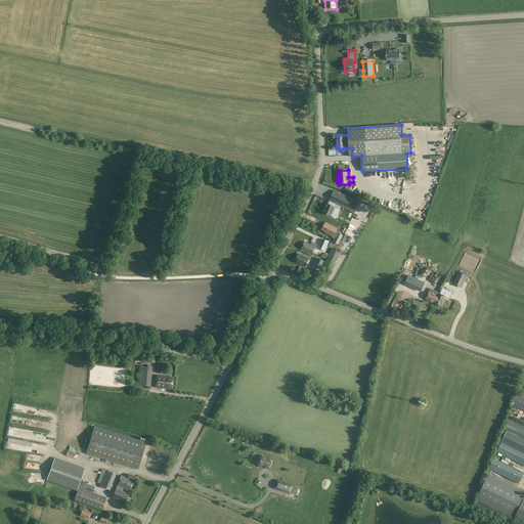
[(335,208),(337,208),(340,210),(341,208),(354,214),(360,203),(335,190),(328,204),(335,208)]
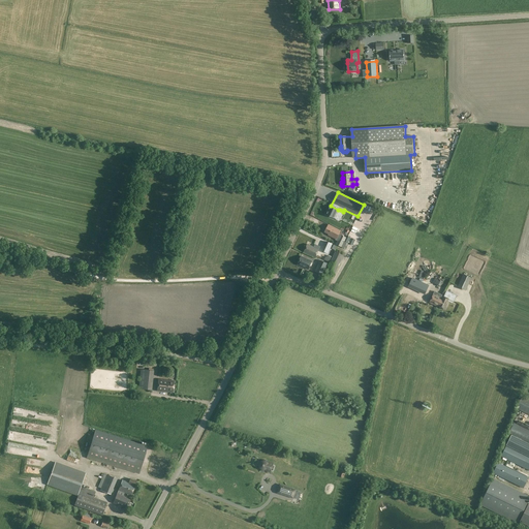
[(338,210),(331,206),(327,215),(338,220),(340,216),(337,215),(340,210),(338,210)]
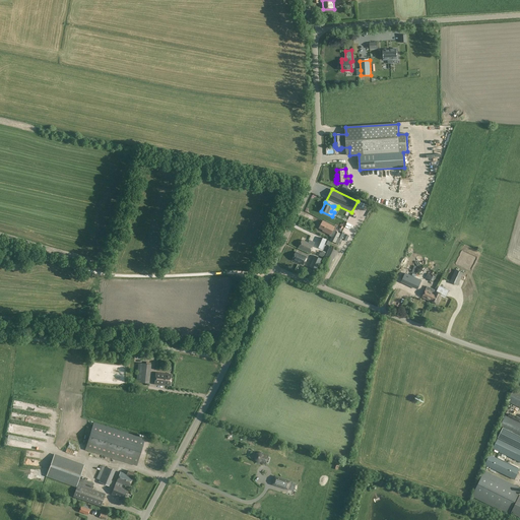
[(332,235),(335,228),(324,222),(321,230),(332,235)]
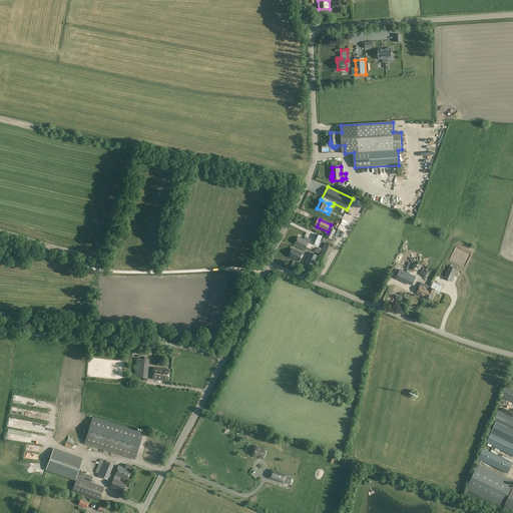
[(335,241),(337,237),(344,225),(334,220),(326,237),(335,241)]
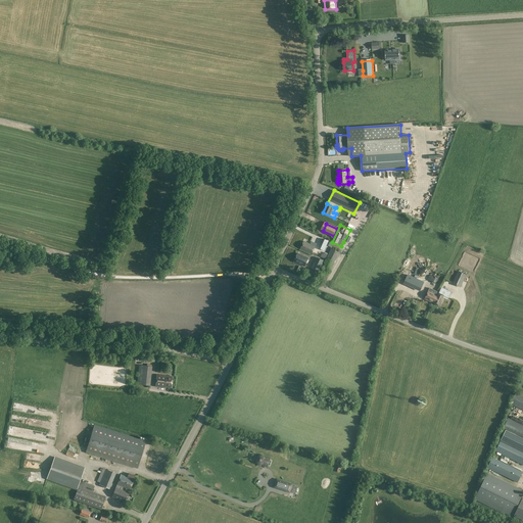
[(331,243),(323,239),(318,250),(324,253),(327,246),(329,247),(331,243)]
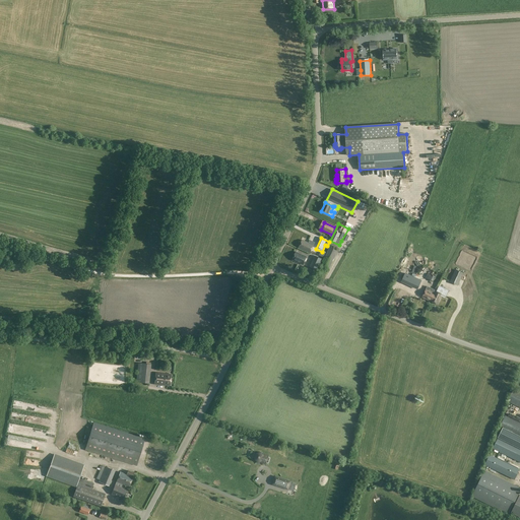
[(309,243),(303,241),(299,249),(310,253),(315,243),(310,241),(309,243)]
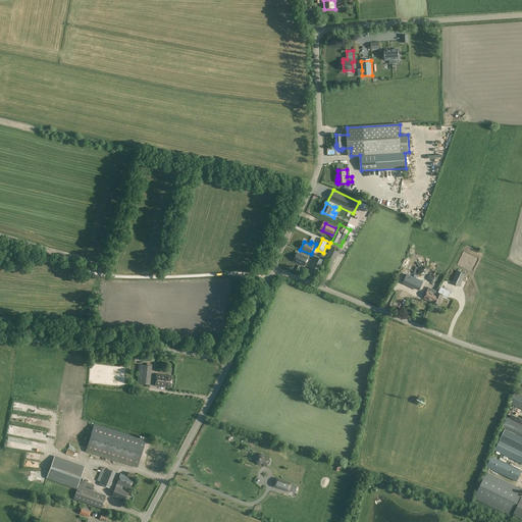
[(330,271),(338,252),(330,248),(322,267),(330,271)]
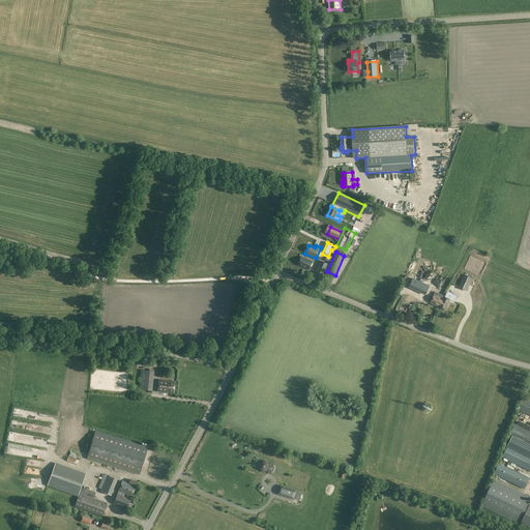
[(308,270),(313,262),(301,257),(298,265),(308,270)]
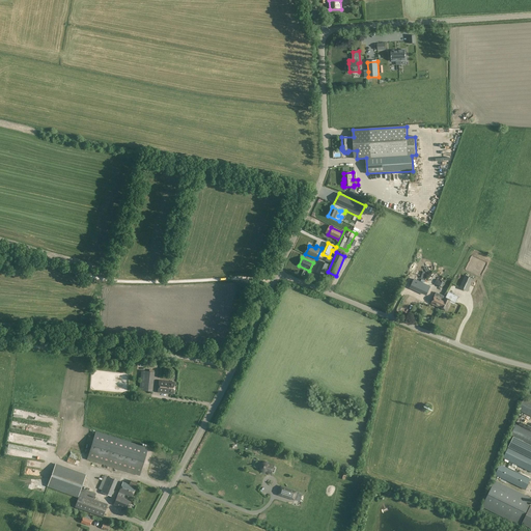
[(320,261),(315,272),(324,275),(328,264),(320,261)]
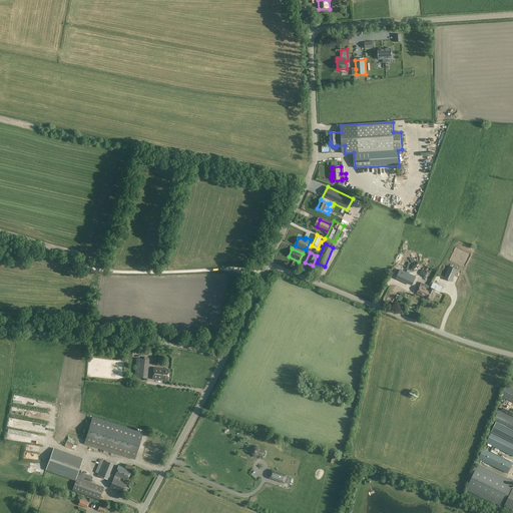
[(452,283),(455,277),(458,270),(449,266),(444,279),(452,283)]
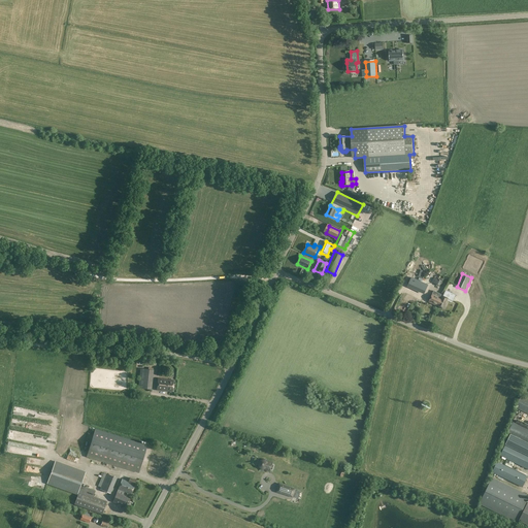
[(429,286),(414,278),(409,287),(425,295),(429,286)]
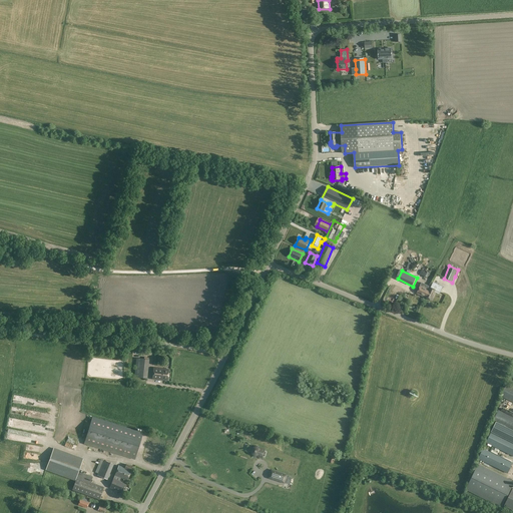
[(400,287),(396,285),(394,290),(398,292),(399,290),(408,293),(411,287),(401,283),(400,287)]
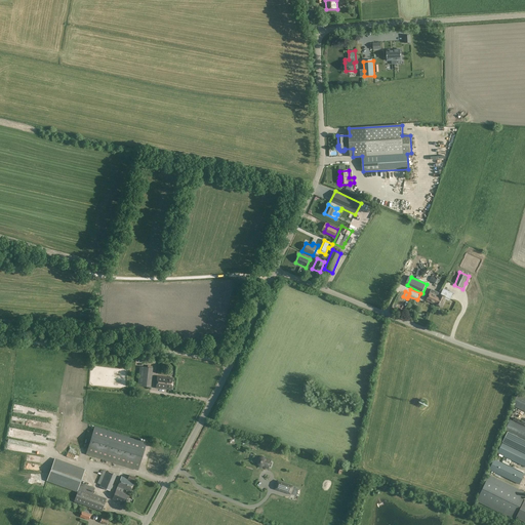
[(437,294),(431,292),(427,300),(435,305),(438,297),(436,296),(437,294)]
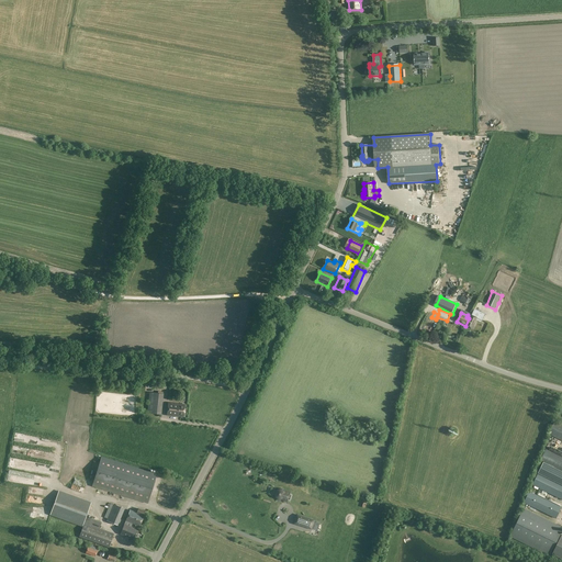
[(471,314),(469,318),(465,326),(474,329),(480,318),(471,314)]
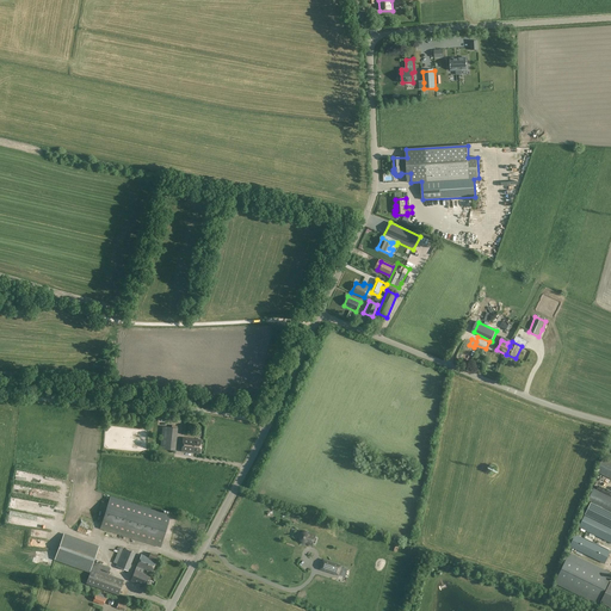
[(543,347),(554,353),(556,347),(545,343),(543,347)]
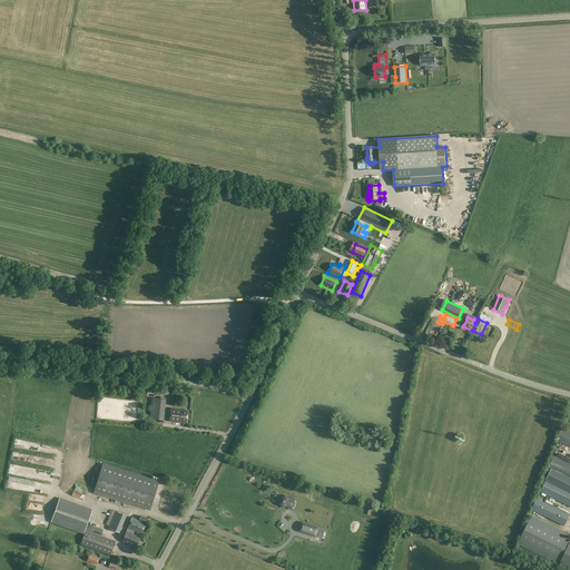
[(165,409),(150,406),(149,420),(164,421),(165,409)]
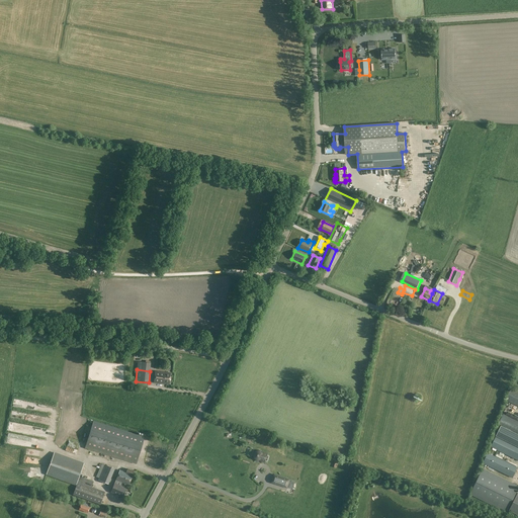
[(170,373),(155,371),(154,382),(169,384),(170,373)]
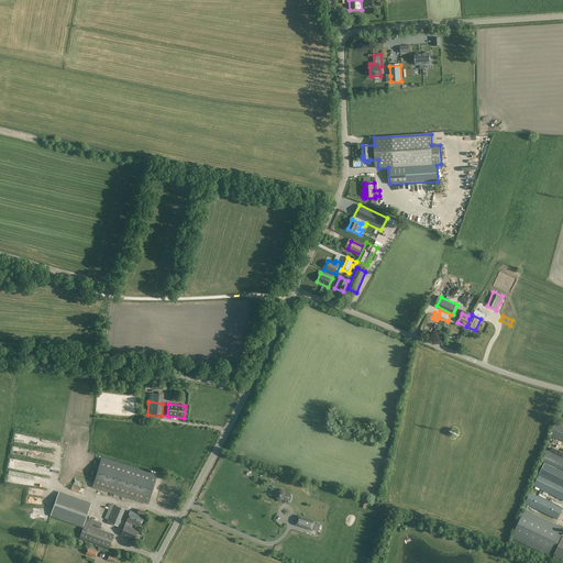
[(562,441),(562,424),(555,422),(550,435),(562,441)]
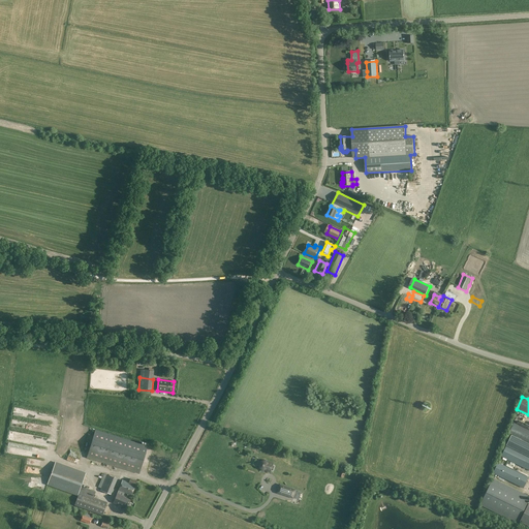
[(528,429),(515,423),(509,433),(528,442),(528,429)]
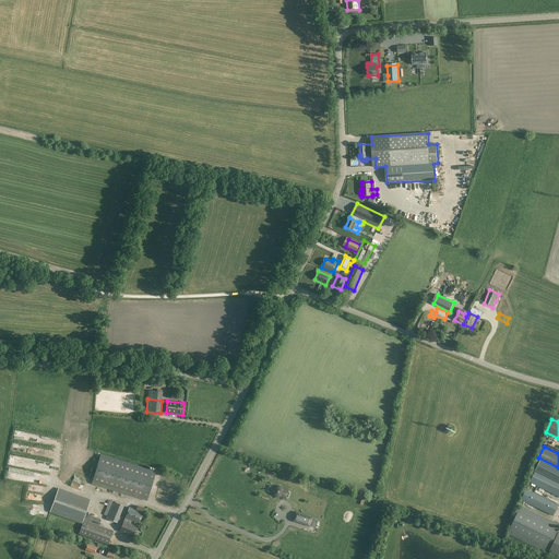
[(91,485),(97,486),(146,501),(154,472),(99,455),(91,485)]
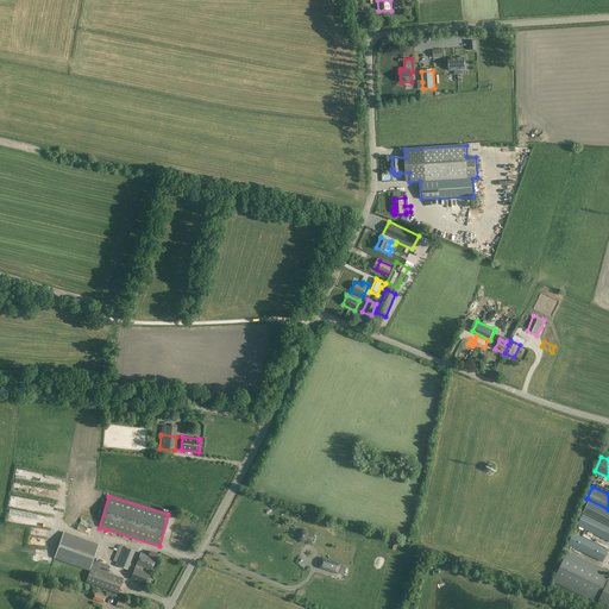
[(608,525),(608,510),(589,501),(583,513),(608,525)]
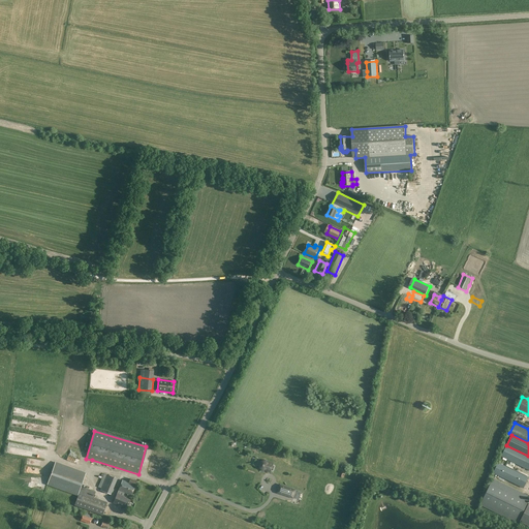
[(528,470),(528,457),(506,446),(501,457),(528,470)]
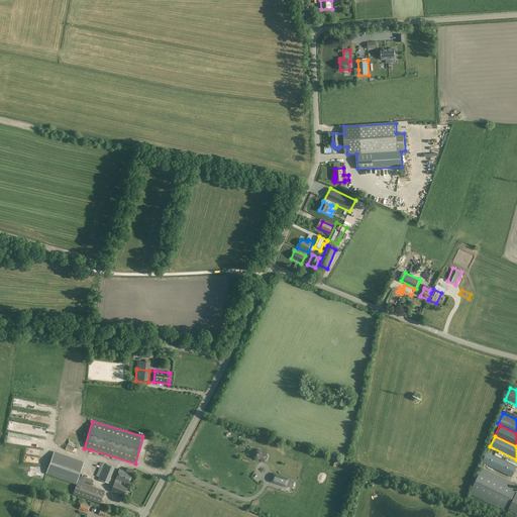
[(301,458),(302,454),(289,448),(287,453),(301,458)]
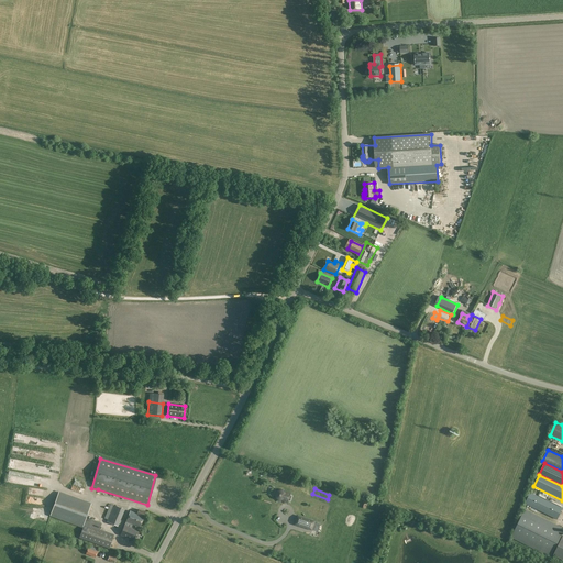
[(278,492),(277,493),(276,494),(276,495),(276,496),(276,497),(277,498),(278,499),(279,499),(279,500),(282,501),(282,500),(288,503),(290,493),(286,492),(286,490),(283,489),(283,490),(280,490),(279,490),(278,492)]
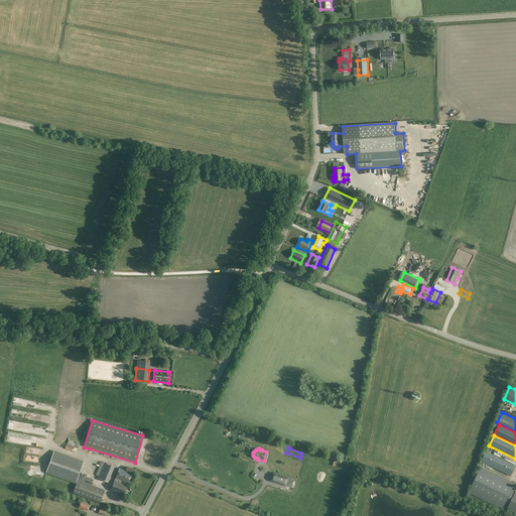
[(84,462),(53,452),(45,473),(76,484),(84,462)]
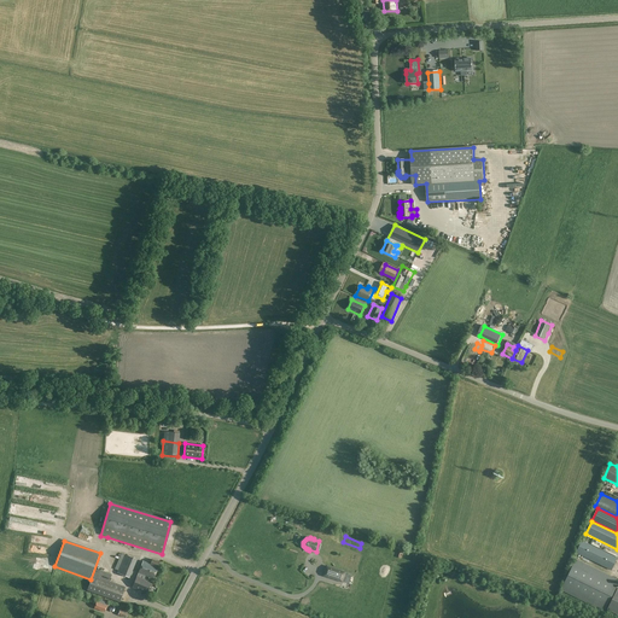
[(612,571),(617,559),(582,541),(576,553),(612,571)]
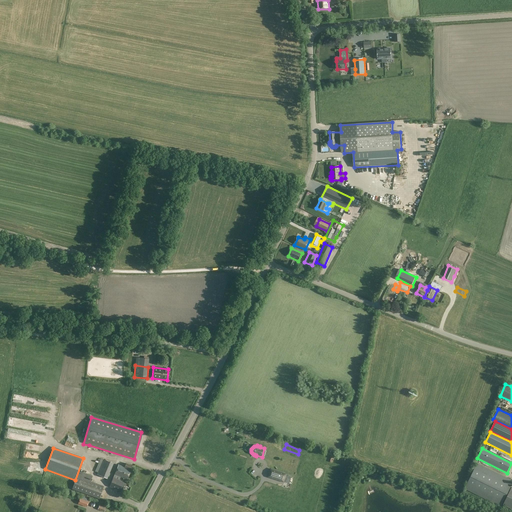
[(103,459),(100,458),(95,471),(98,473),(103,459)]
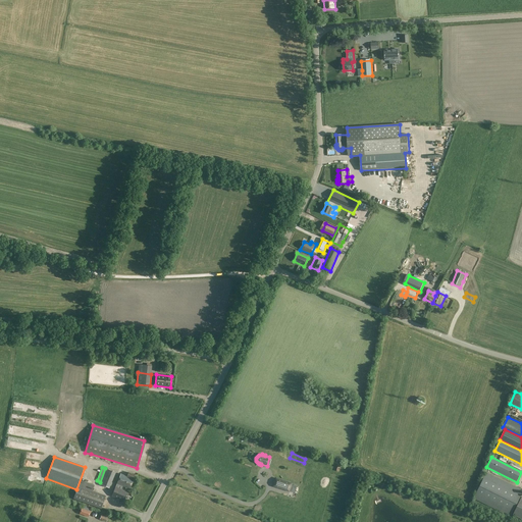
[(120,473),(115,483),(114,486),(120,488),(121,486),(129,489),(133,480),(134,480),(136,475),(128,472),(126,477),(125,477),(125,476),(120,473)]
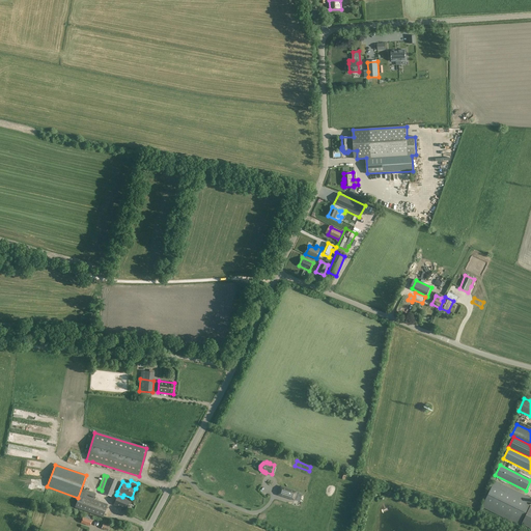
[(481,507),(510,522),(520,526),(530,502),(530,498),(495,481),(481,507)]
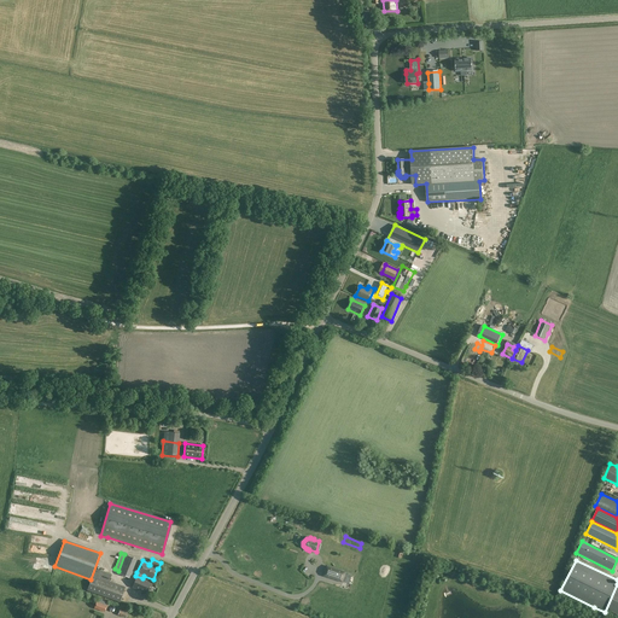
[(327,566),(324,576),(343,582),(345,572),(327,566)]
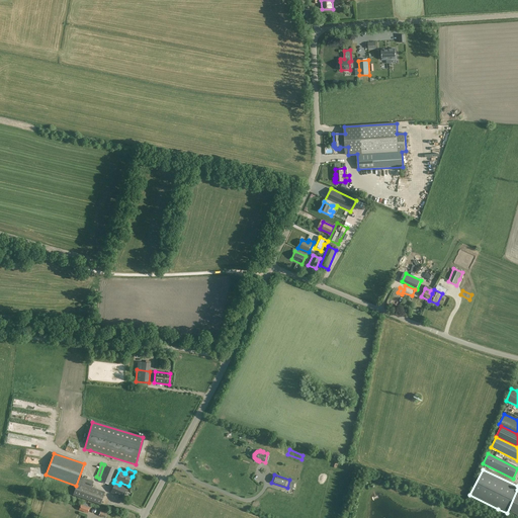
[(79,478),(73,495),(100,505),(105,492),(92,487),(93,483),(79,478)]
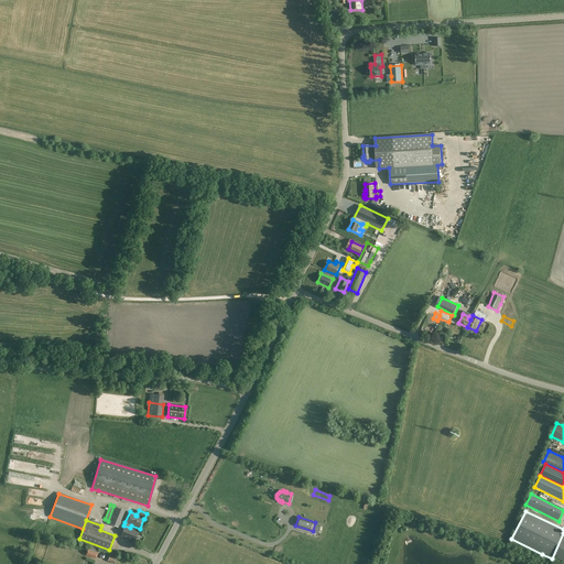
[(130,528),(123,525),(119,535),(134,542),(138,531),(130,528)]
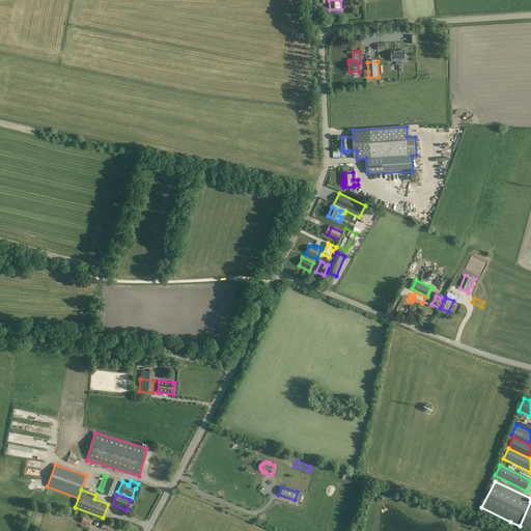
[(104,522),(102,528),(108,530),(110,524),(104,522)]
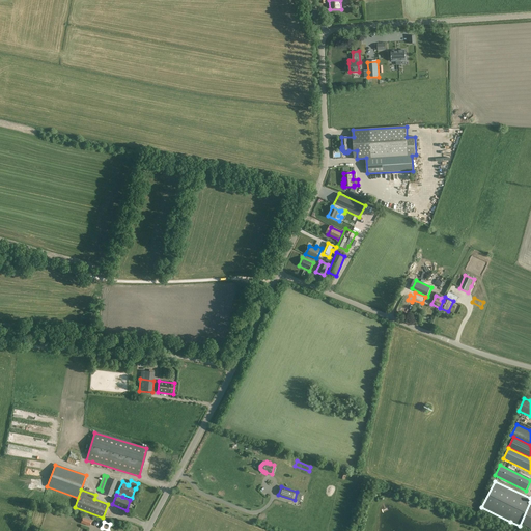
All buildings are outlined.
